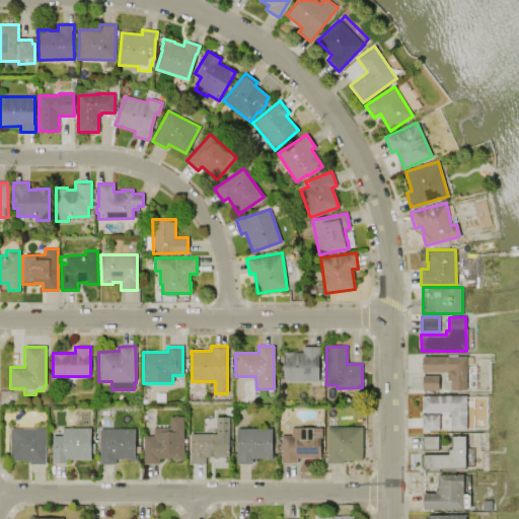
[(318,381),(283,381),(283,352),(302,352),(302,347),(318,347),(318,381)]
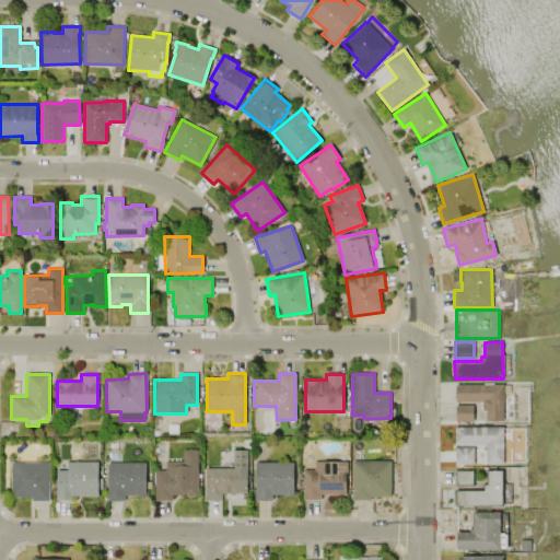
[(455,384),(503,383),(504,420),(486,420),(486,405),(485,405),(485,400),(456,401),(455,384)]
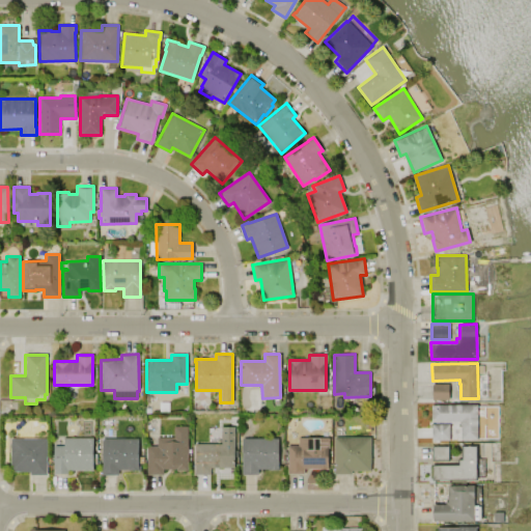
[(432,384),(448,384),(448,399),(432,399),(432,384)]
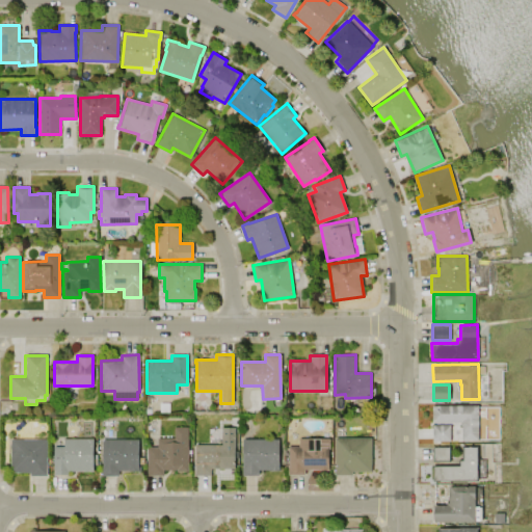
[(431,406),(478,405),(478,441),(461,441),(461,426),(460,426),(460,422),(432,422),(431,406)]
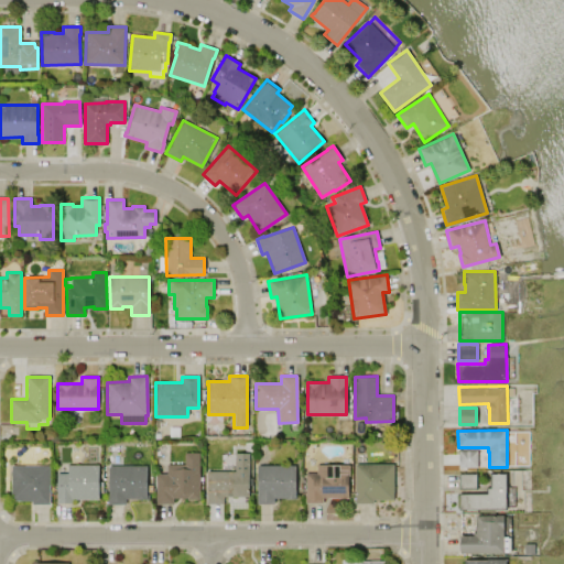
[(477,451),(477,467),(458,467),(458,451),(477,451)]
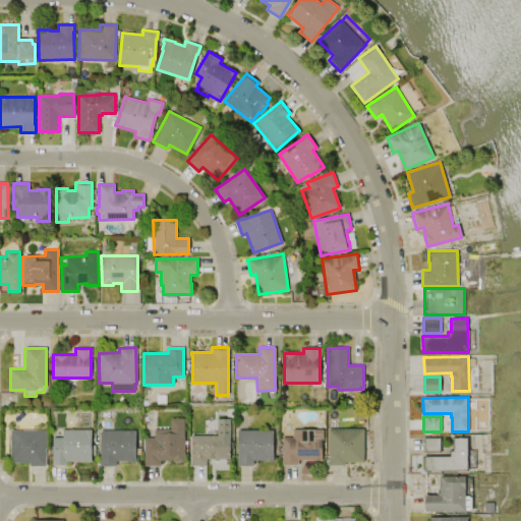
[(143,465),(143,438),(154,438),(154,428),(171,428),(171,418),(183,418),(183,461),(173,461),(173,460),(160,460),(160,465),(143,465)]
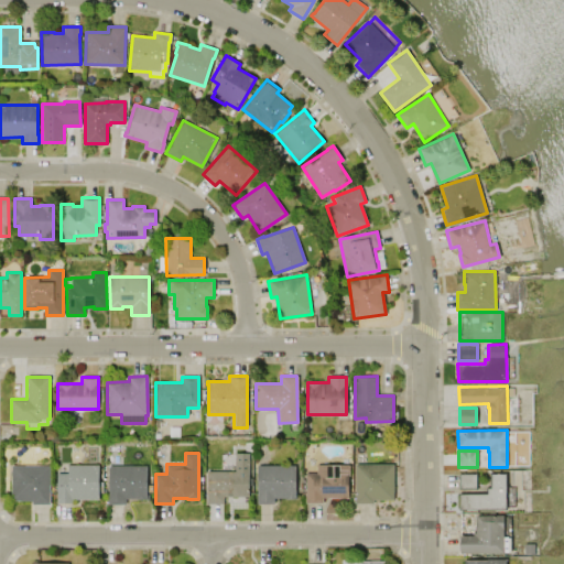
[(207,503),(207,472),(235,472),(235,453),(249,453),(249,496),(224,496),(224,503),(207,503)]
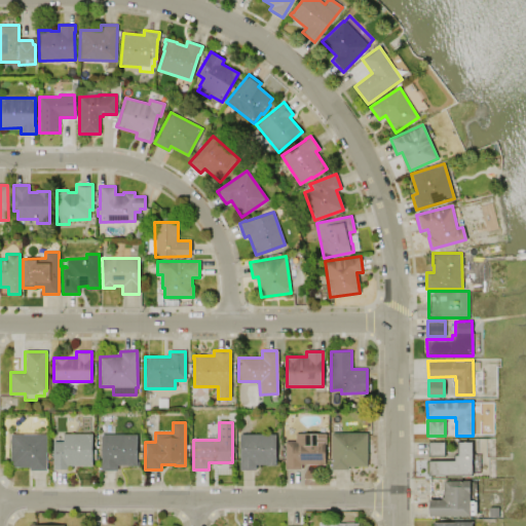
[(286,468),(285,441),(295,441),(295,434),(325,433),(326,444),(325,444),(325,463),(300,463),(301,468),(286,468)]
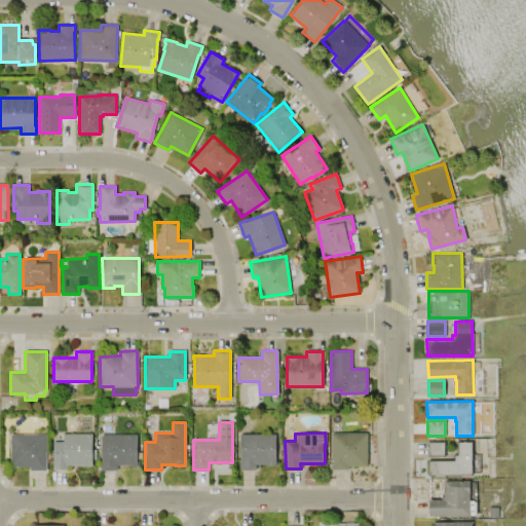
[(331,470),(331,433),(367,433),(368,466),(347,466),(347,470),(331,470)]
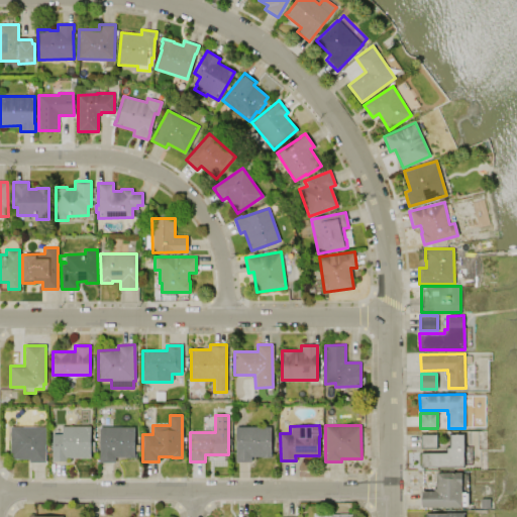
[(11,426),(45,426),(45,461),(29,462),(29,458),(11,459),(11,426)]
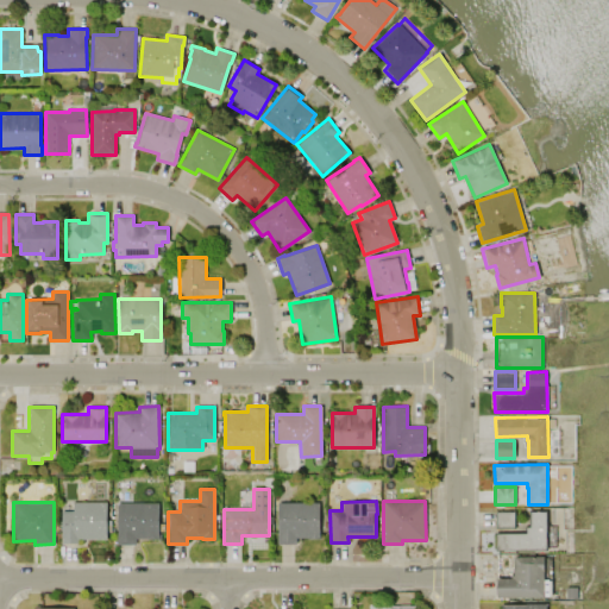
[(73,502),(106,502),(106,539),(77,539),(77,542),(62,542),(62,510),(73,510),(73,502)]
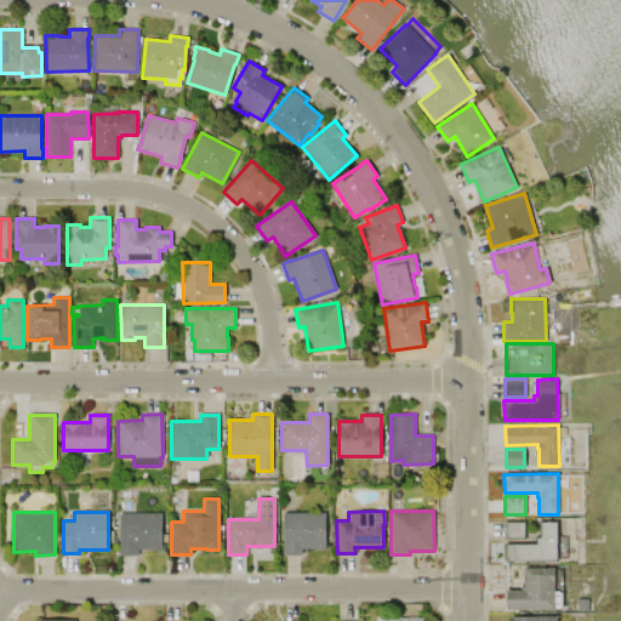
[(301,554),(283,554),(283,512),(325,512),(325,548),(301,548),(301,554)]
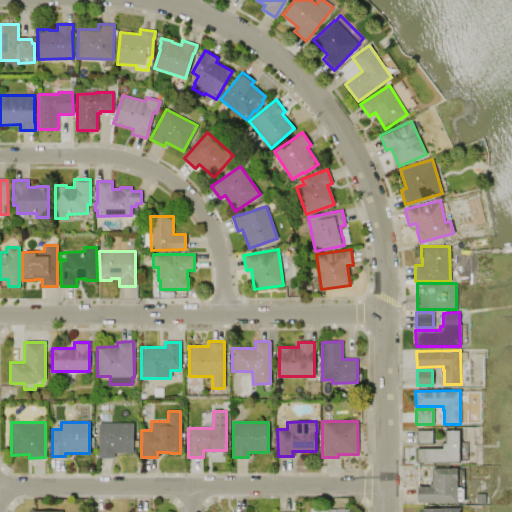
[(98,423),(133,423),(133,444),(136,444),(136,452),(115,452),(115,457),(97,457),(97,450),(99,450),(98,423)]
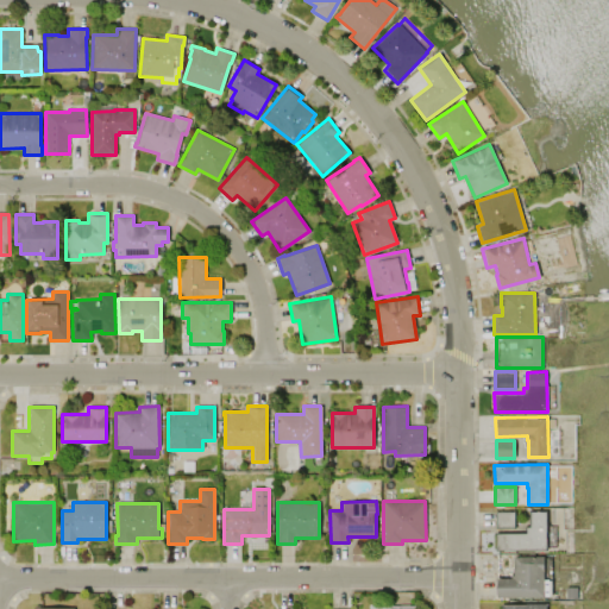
[(496,512),(514,512),(513,527),(496,527),(496,512)]
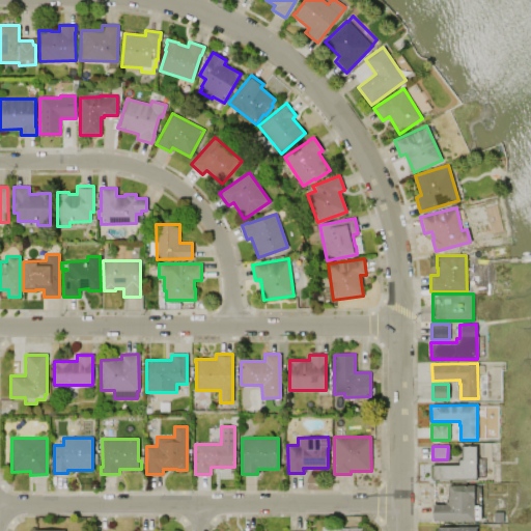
[(432,479),(432,466),(458,465),(458,459),(462,459),(462,446),(475,446),(476,478),(432,479)]
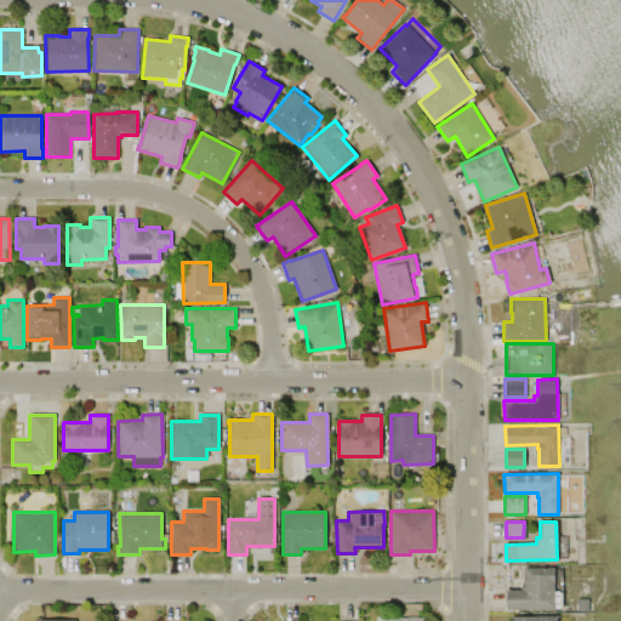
[(524,568),(554,568),(554,591),(559,591),(559,592),(562,592),(562,607),(559,607),(559,608),(506,609),(506,590),(522,590),(522,586),(524,586),(524,568)]
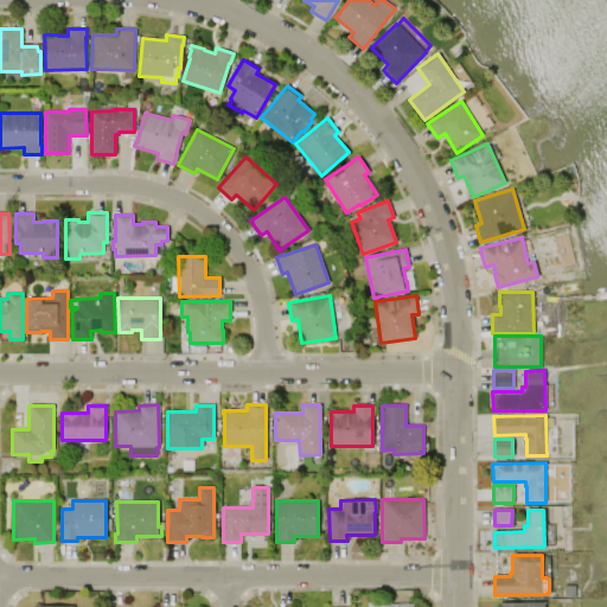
[(564,596),(564,586),(575,585),(575,596),(564,596)]
